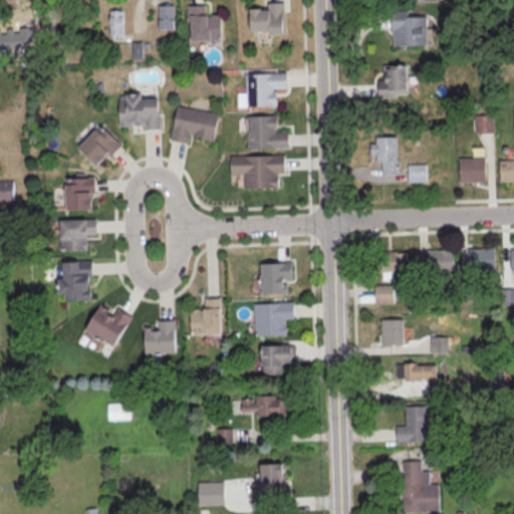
[(269,5),(286,5),(287,37),(271,37),(271,33),(252,34),(251,11),(269,11),(269,5)]
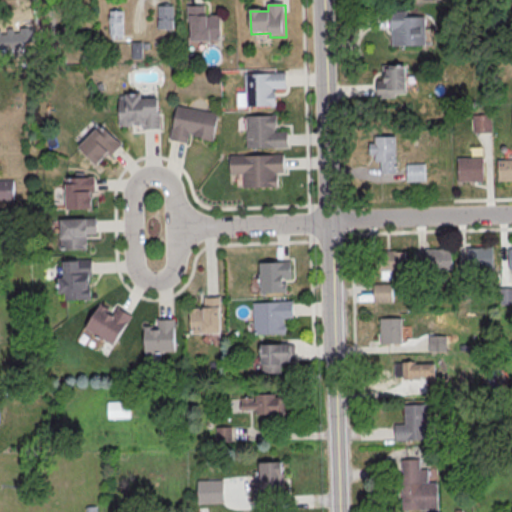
[(159,8),(174,7),(174,30),(159,30),(159,8)]
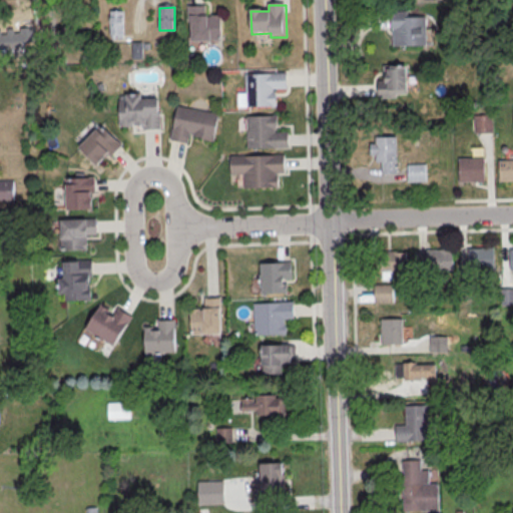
[(188,7),(206,7),(206,17),(220,17),(221,43),(192,43),(191,23),(188,23),(188,7)]
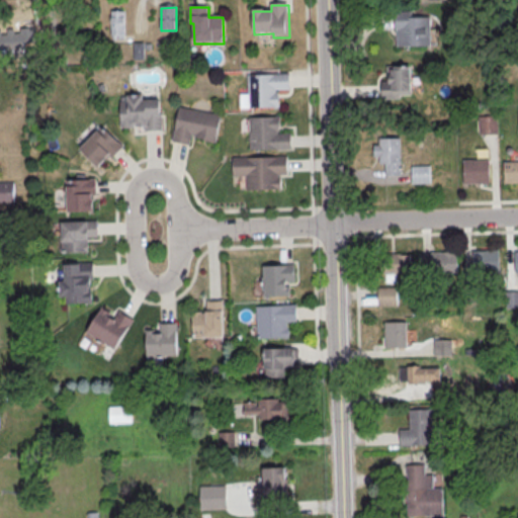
[(430,46),(430,11),(396,11),(395,46),(430,46)]
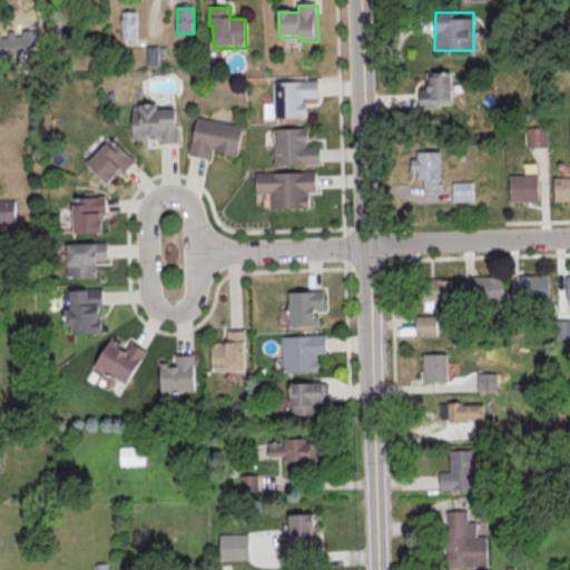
[(123,13),(138,13),(138,42),(123,42),(123,13)]
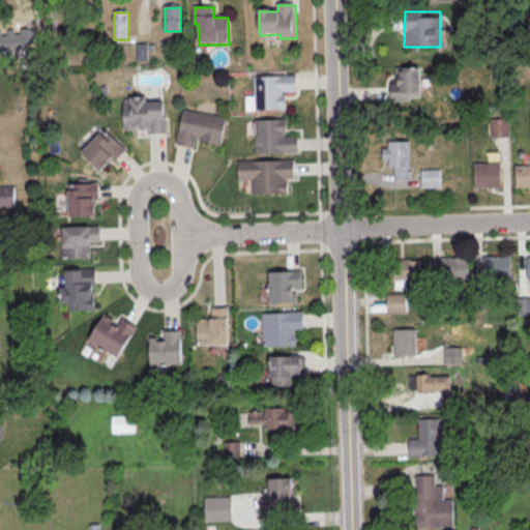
[(12,34),(9,45),(21,49),(24,38),(12,34)]
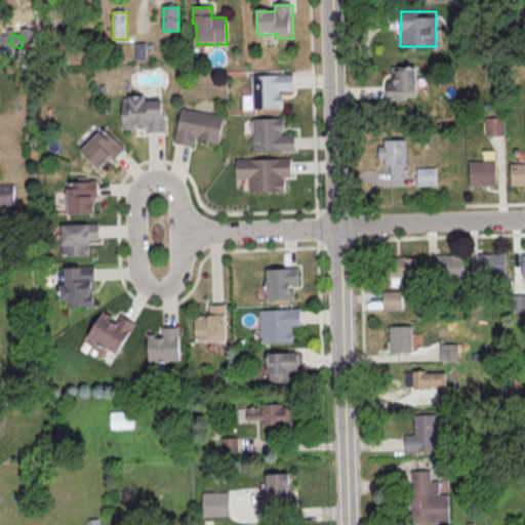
[(135,45),(146,45),(147,63),(136,63),(135,45)]
